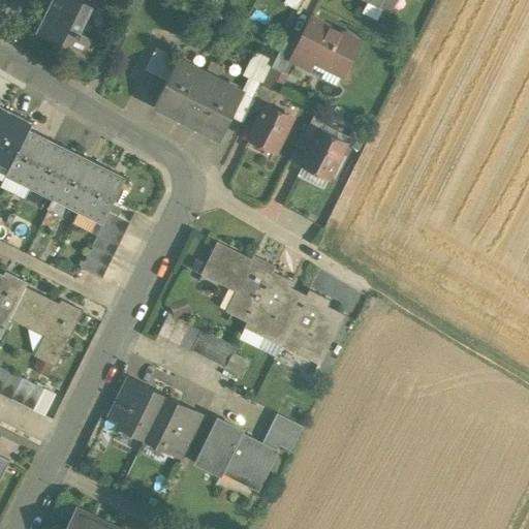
[(91,5),(81,0),(52,0),(36,33),(85,57),(94,38),(79,31),(91,5)]
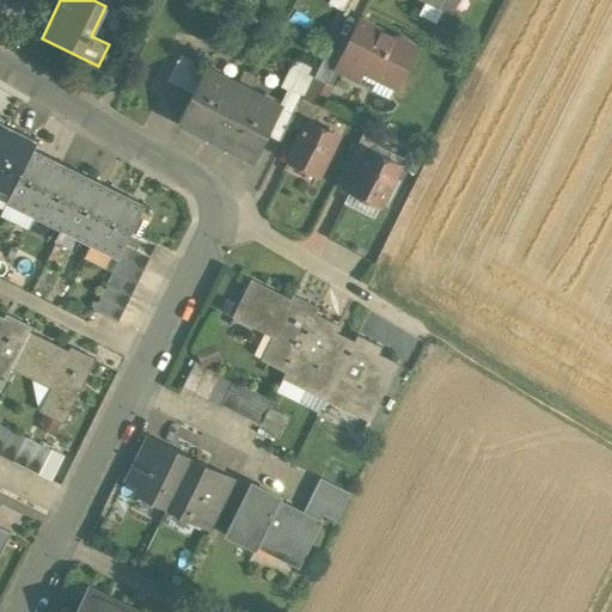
[(329,0),(329,1),(347,10),(350,0),(329,0)]
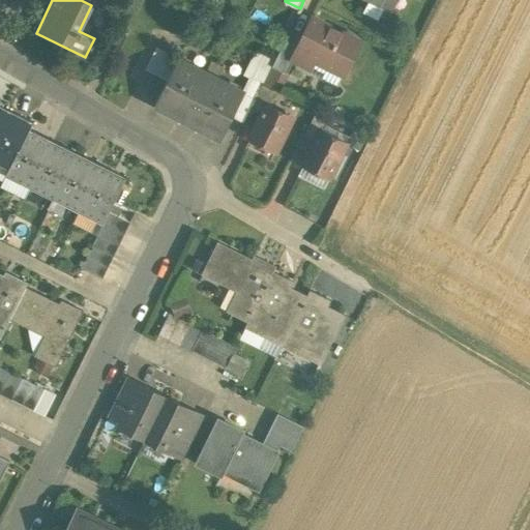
[(298,45),(292,57),(293,58),(311,66),(315,58),(344,72),(360,41),(312,18),(298,45)]
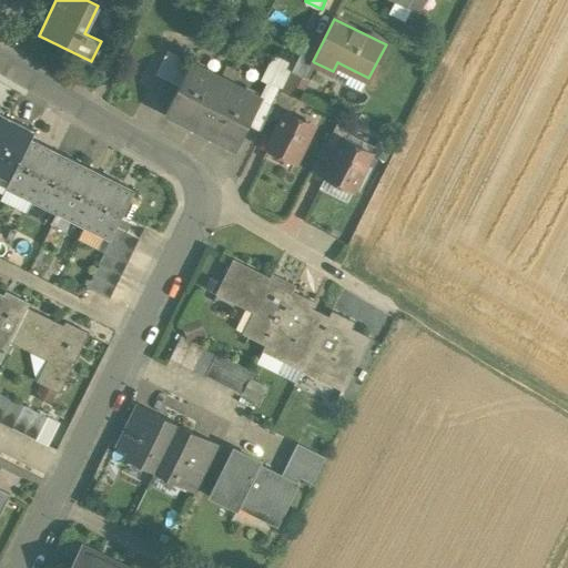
[(134,38),(123,32),(104,68),(117,74),(134,38)]
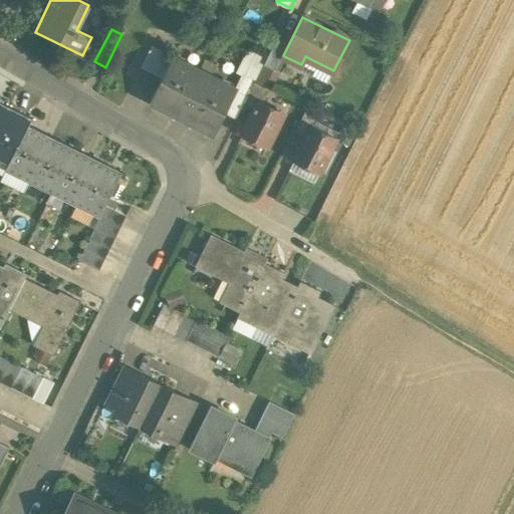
[(289,43),(277,37),(265,59),(263,63),(277,70),(284,56),(283,55),(289,43)]
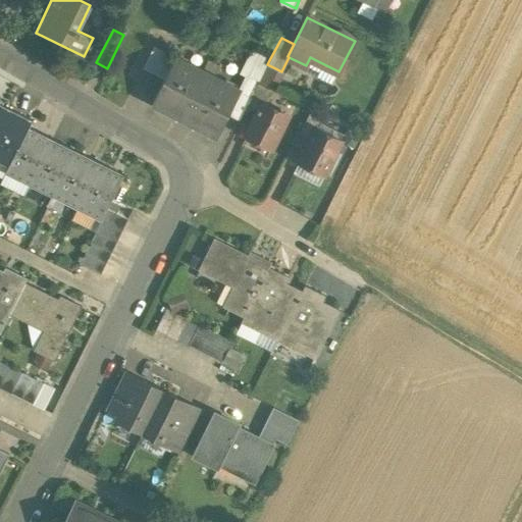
[(174,57),(153,46),(142,66),(164,77),(174,57)]
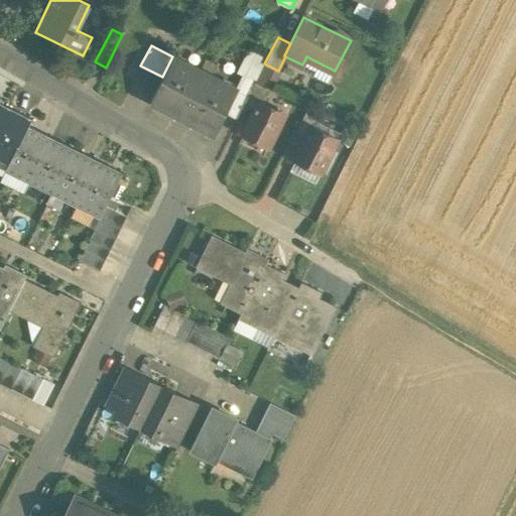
[(266,59),(248,50),(237,74),(237,88),(238,89),(233,99),(244,104),(255,83),(264,63),(266,59)]
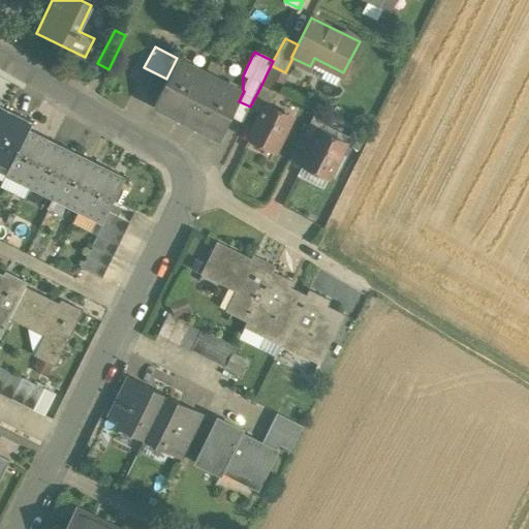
[(211,74),(177,58),(166,79),(152,106),(186,123),(211,74)]
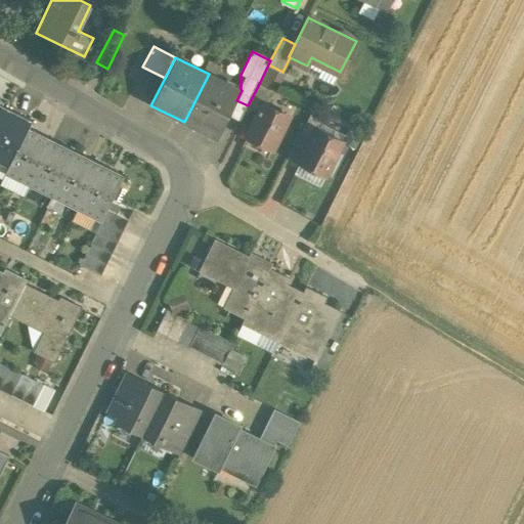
[(241,89),(209,74),(184,122),(217,139),(236,100),(242,90),(241,89)]
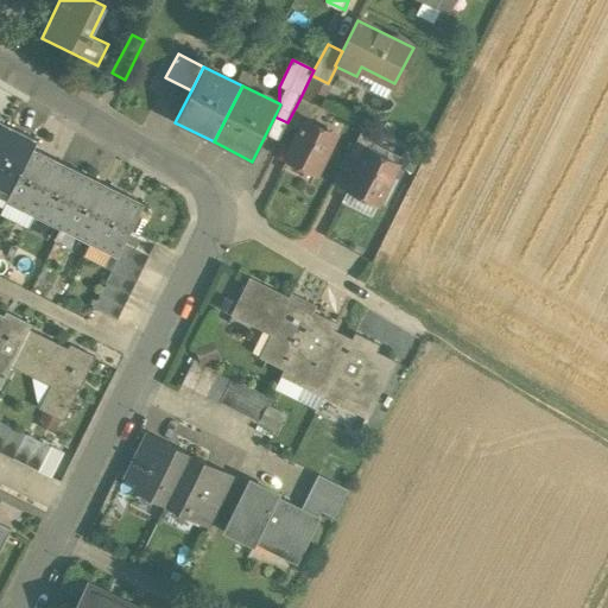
[(301,97),(287,122),(299,128),(304,119),(308,120),(316,105),(301,97)]
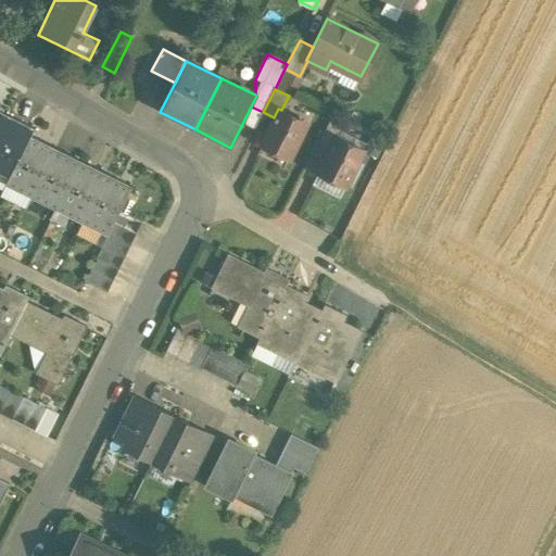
[(281,110),(278,109),(274,117),(261,143),(289,158),(306,123),(281,110)]
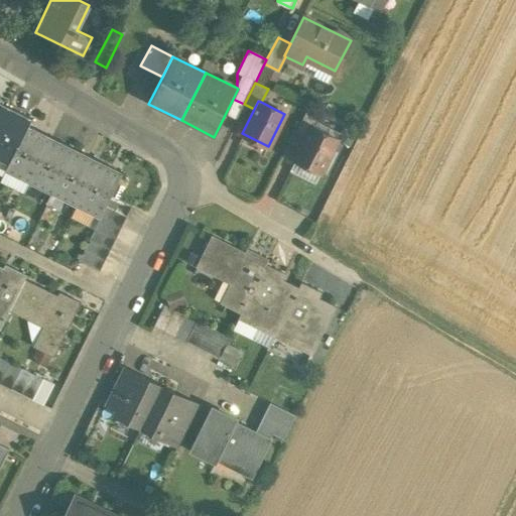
[(0,124),(9,107),(0,102),(0,124)]
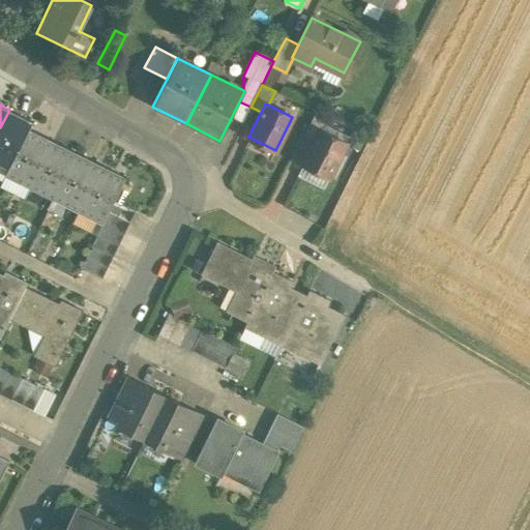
[(9,110),(0,127),(0,163),(10,169),(30,129),(33,122),(9,110)]
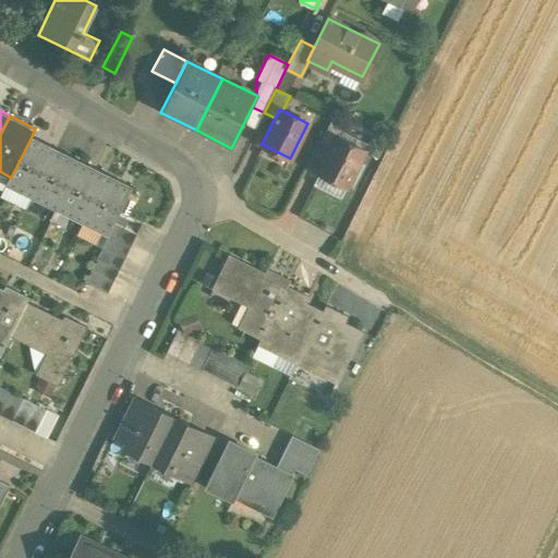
[(331,117),(319,142),(331,147),(337,137),(339,138),(346,124),(331,117)]
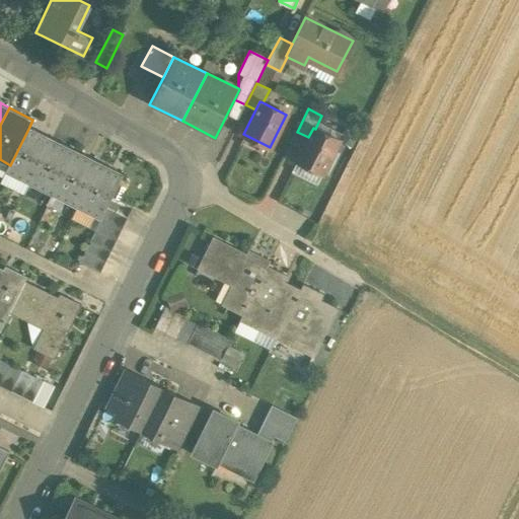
[(53,139),(29,127),(10,165),(7,172),(30,183),(53,139)]
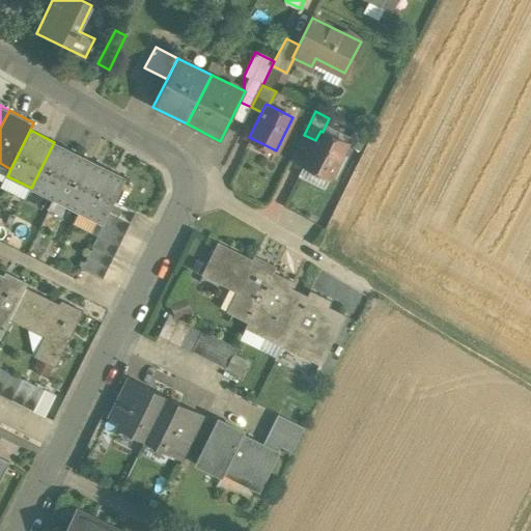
[(323,132),(320,131),(315,140),(304,165),(330,177),(346,144),(323,132)]
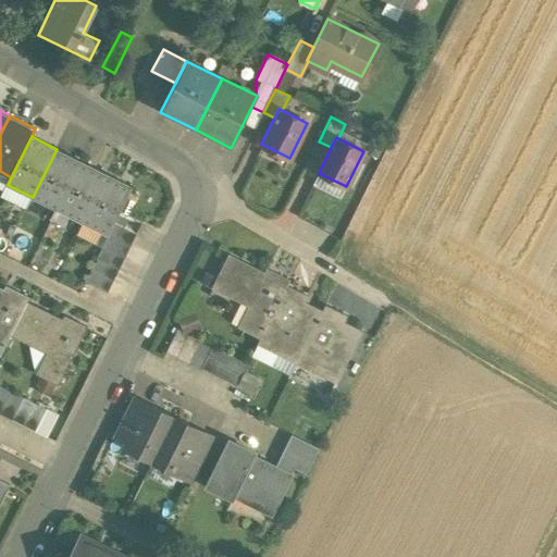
[(82,161),(57,149),(33,197),(58,210),(82,161)]
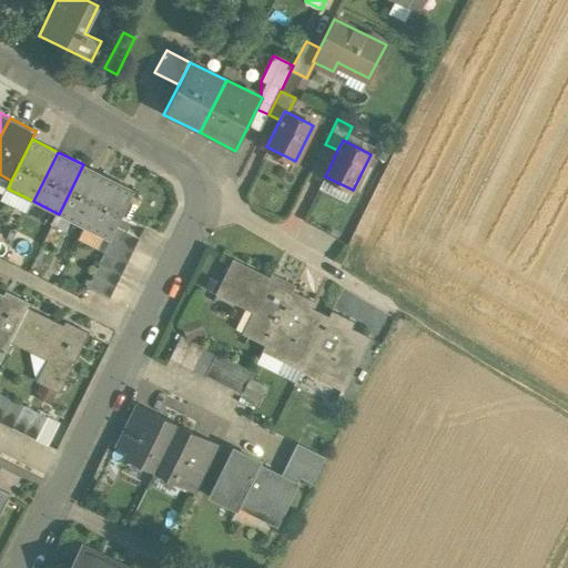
[(109,178),(83,164),(59,214),(84,226),(109,178)]
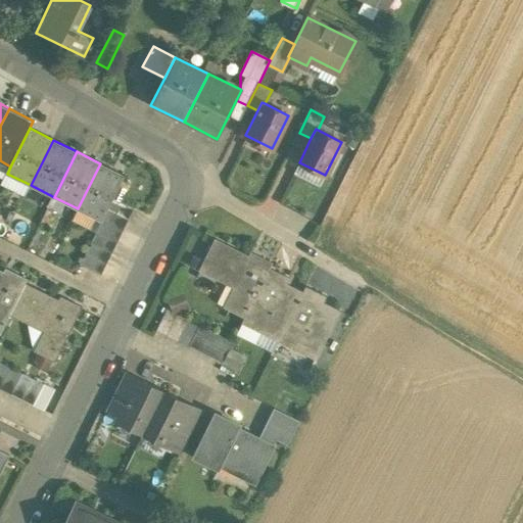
[(125,175),(100,163),(78,208),(102,220),(107,209),(113,197),(125,175)]
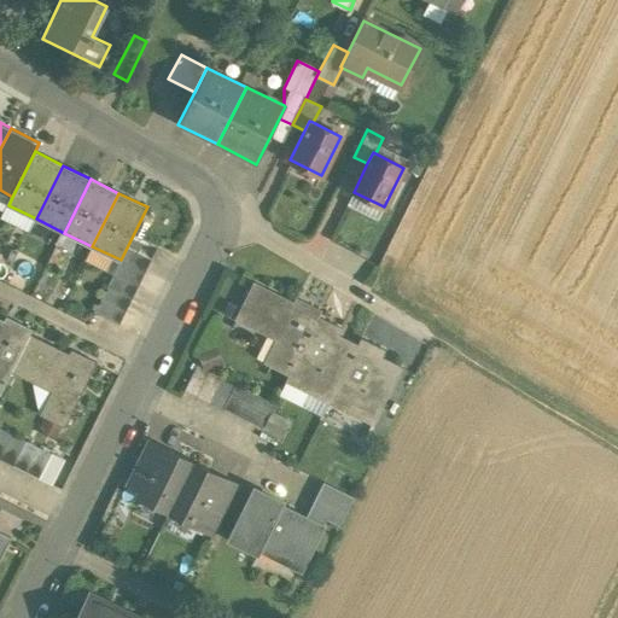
[(159,246),(134,233),(127,248),(152,260),(159,246)]
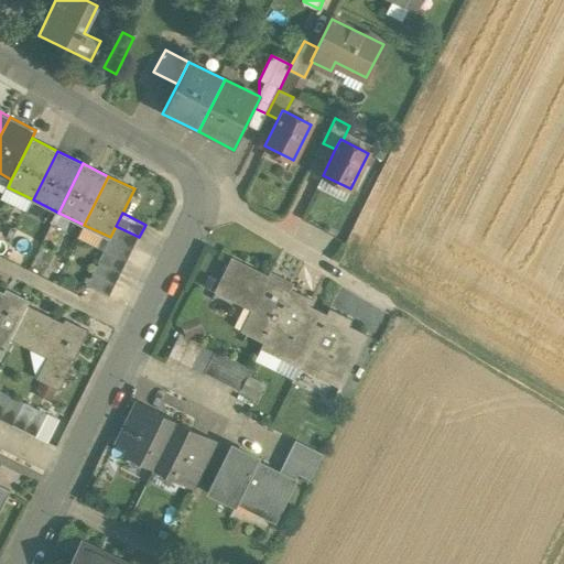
[(139,237),(116,226),(110,237),(133,249),(139,237)]
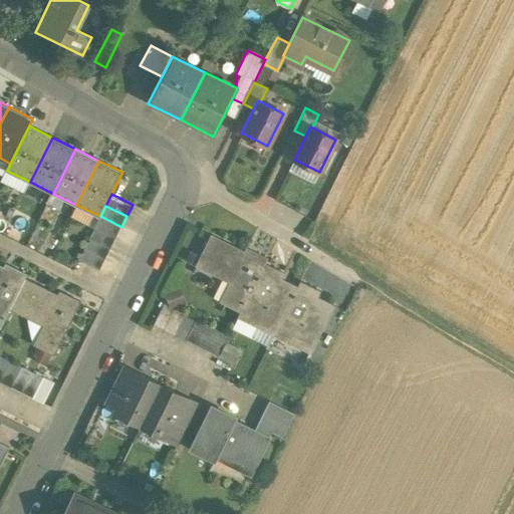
[(121,227),(100,216),(94,227),(115,238),(121,227)]
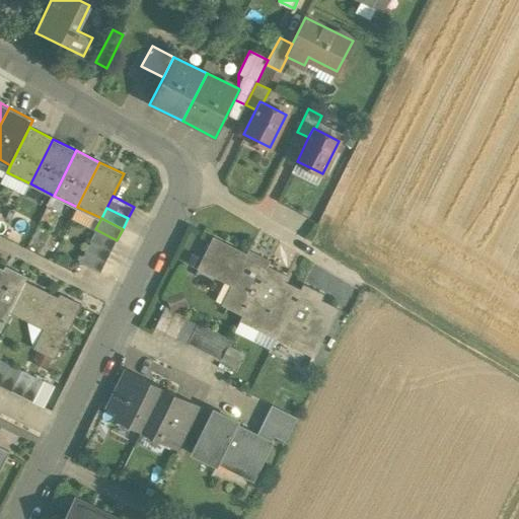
[(117,240),(95,229),(90,240),(112,250),(117,240)]
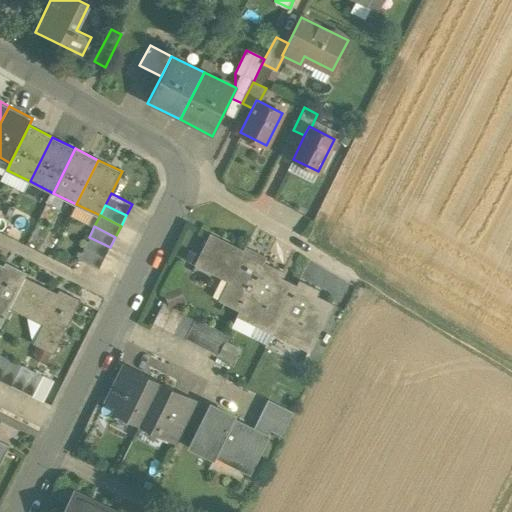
[(250,253),(211,234),(198,259),(235,278),(223,302),(240,310),(264,262),(267,257),(252,250),(250,253)]
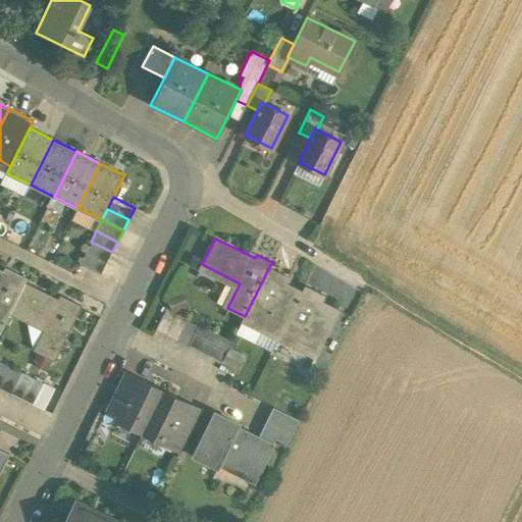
[(112,252),(91,242),(86,253),(107,263),(112,252)]
